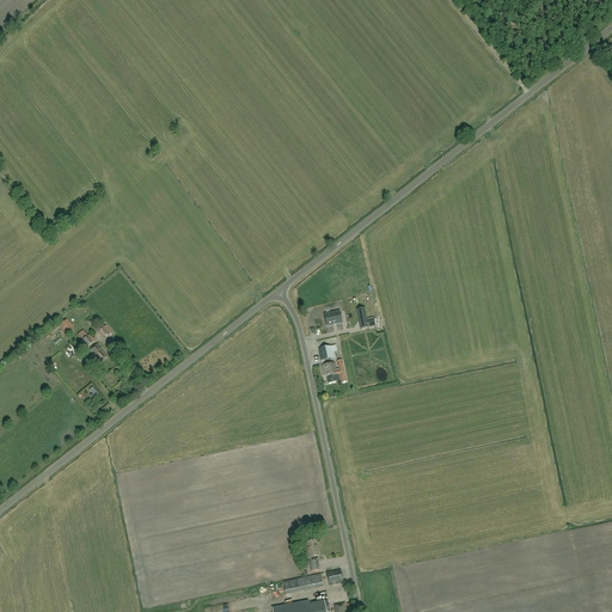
[(324,314),(326,326),(342,323),(340,312),(324,314)]
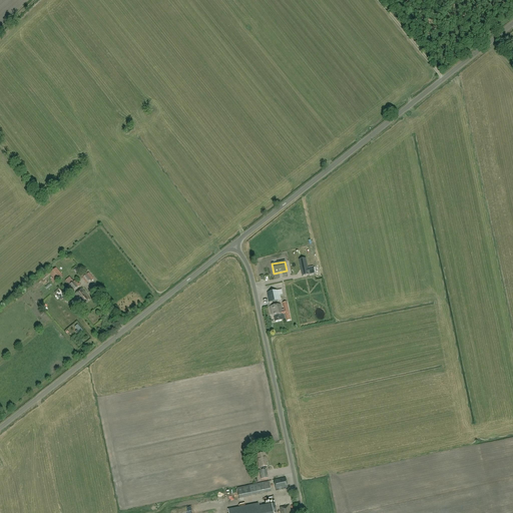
[(308,269),(307,265),(301,266),(303,276),(315,274),(313,268),(308,269)]
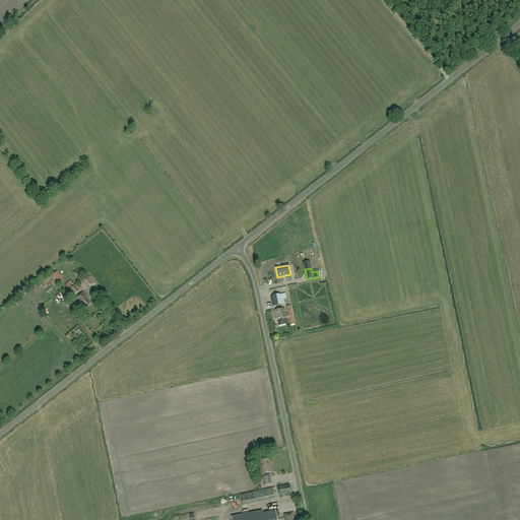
[(64,279),(57,271),(50,277),(54,281),(52,284),(54,287),(64,279)]
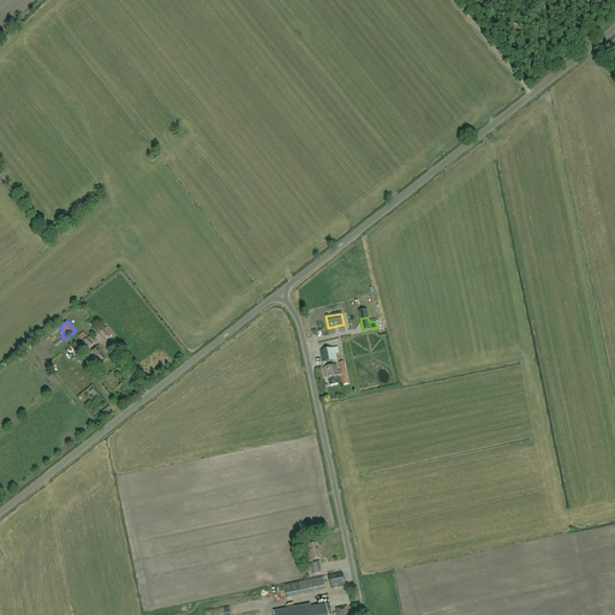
[(105,340),(109,335),(105,329),(100,333),(99,334),(105,340)]
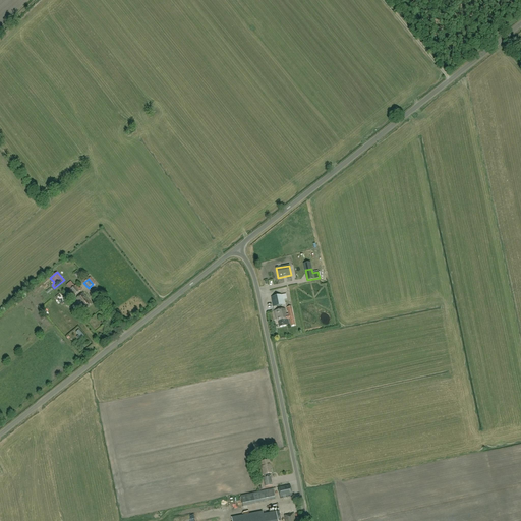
[(323,292),(323,282),(311,283),(311,292),(323,292)]
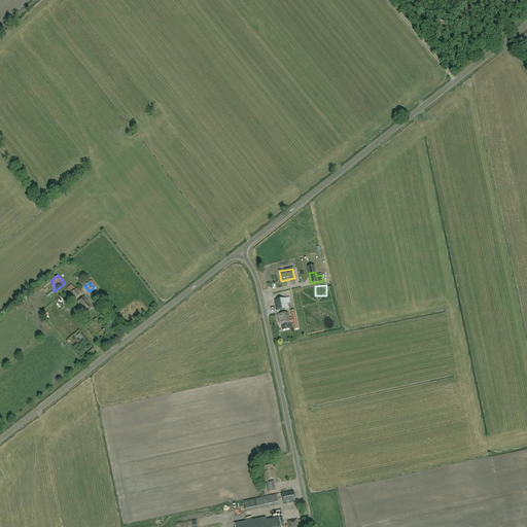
[(76,289),(73,286),(68,289),(71,293),(70,294),(70,295),(68,296),(72,301),(73,300),(74,300),(81,293),(77,288),(76,289)]
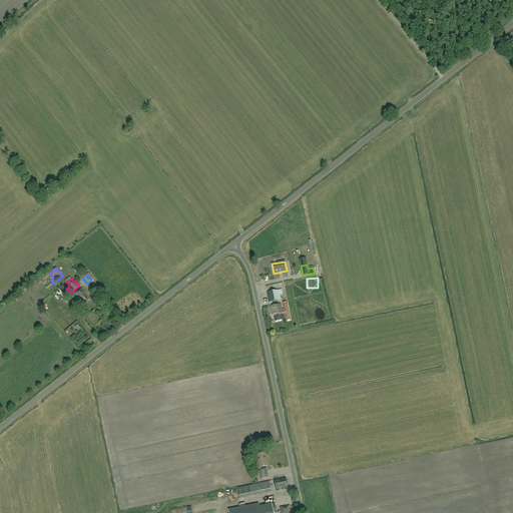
[(286,287),(288,294),(305,290),(303,283),(286,287)]
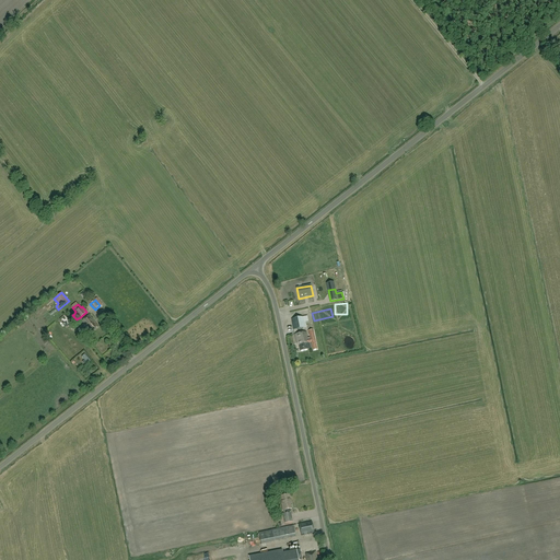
[(88,328),(89,329),(91,333),(97,327),(90,315),(82,321),(84,323),(81,325),(85,330),(88,328)]
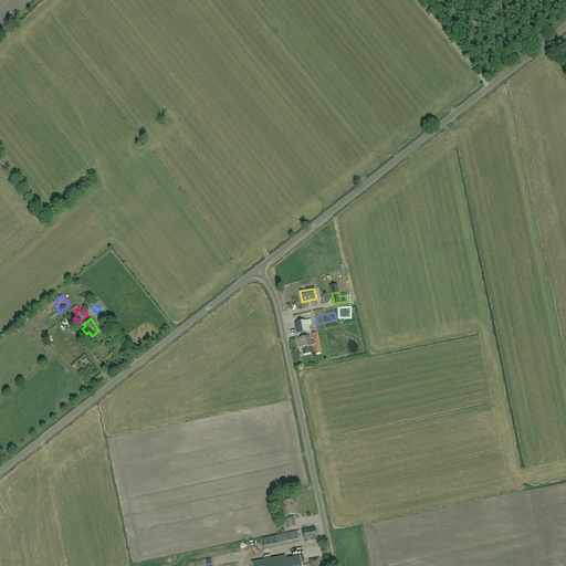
[(294,323),(297,334),(310,331),(307,320),(294,323)]
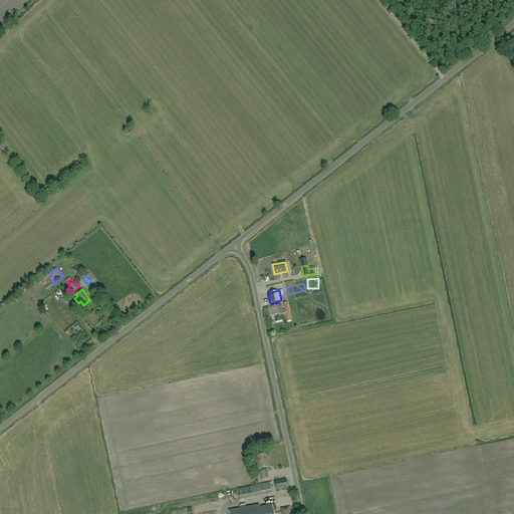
[(271,306),(273,314),(289,311),(287,302),(283,303),(284,309),(282,310),(281,305),(271,306)]
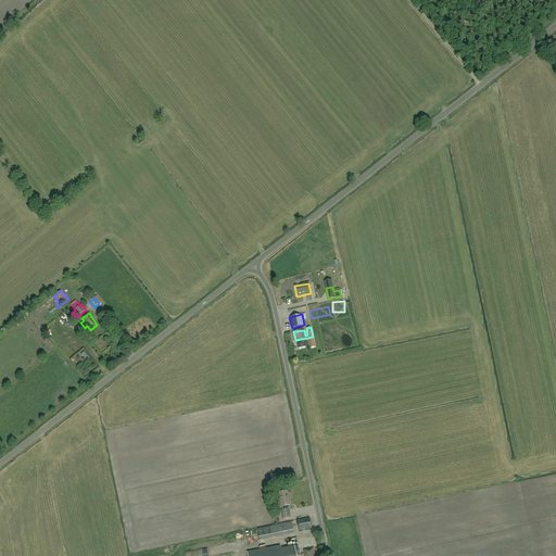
[(313,337),(295,340),(295,343),(297,342),(298,349),(306,346),(308,346),(307,340),(308,340),(311,348),(315,346),(313,337)]
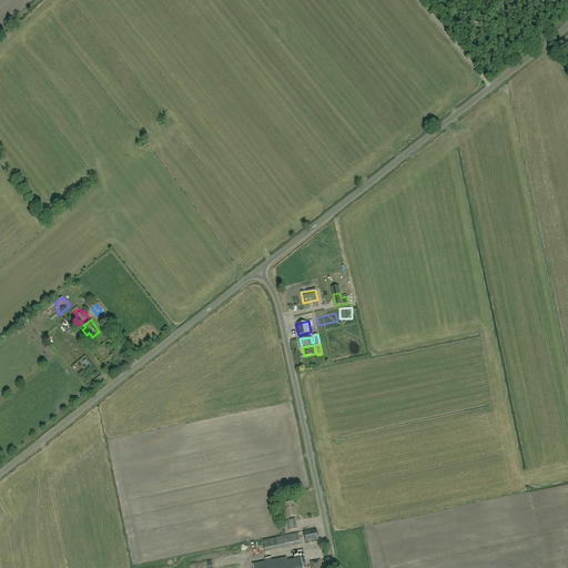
[(21,486),(22,489),(21,489),(22,496),(28,495),(27,492),(31,490),(30,484),(21,486)]
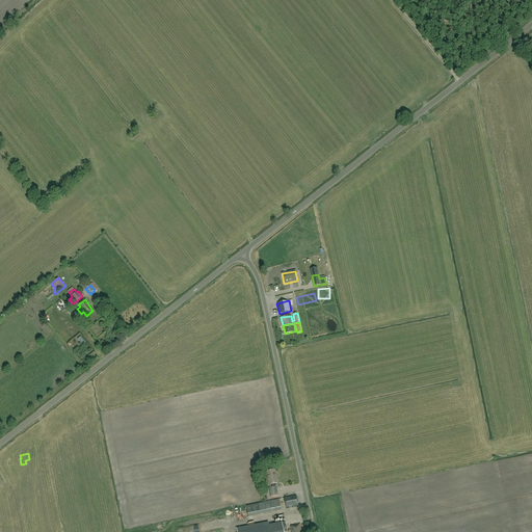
[(269,484),(270,487),(269,487),(270,497),(277,495),(275,483),(276,483),(274,470),(266,472),(269,484)]
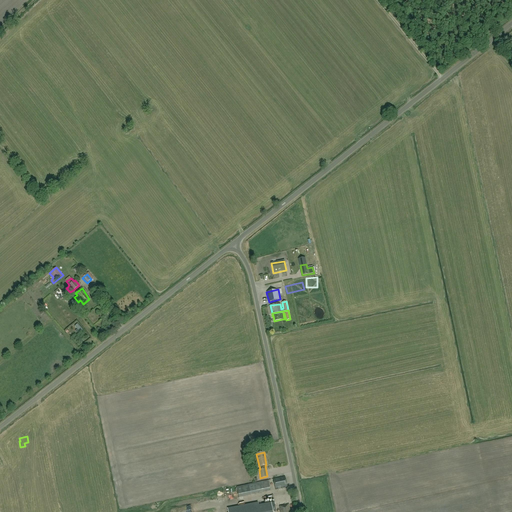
[(287,487),(285,477),(273,479),(275,489),(287,487)]
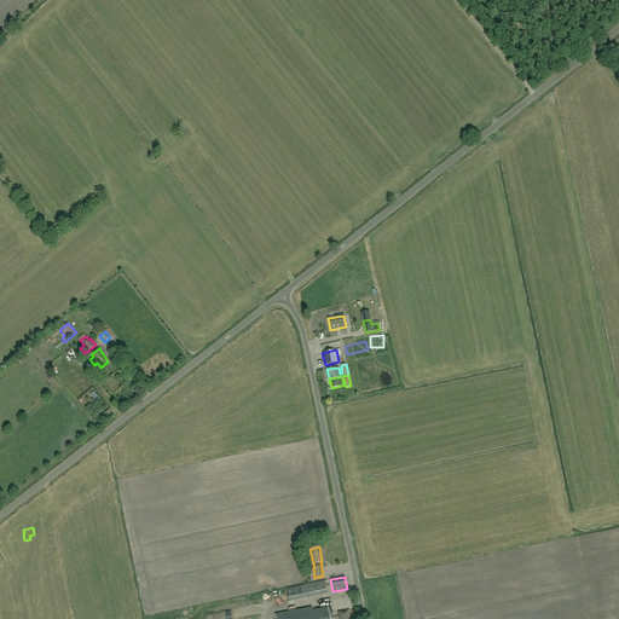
[(287,589),(289,601),(327,594),(324,580),(287,589)]
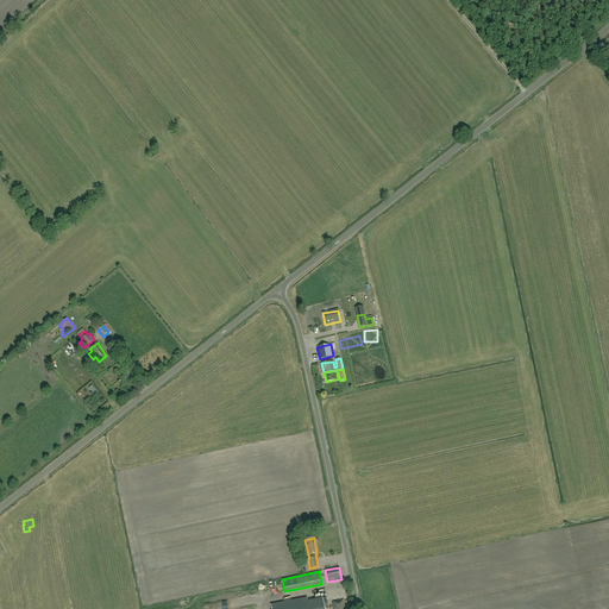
[(326,608),(328,608),(326,597),(307,601),(307,598),(270,606),(271,608),(326,608)]
